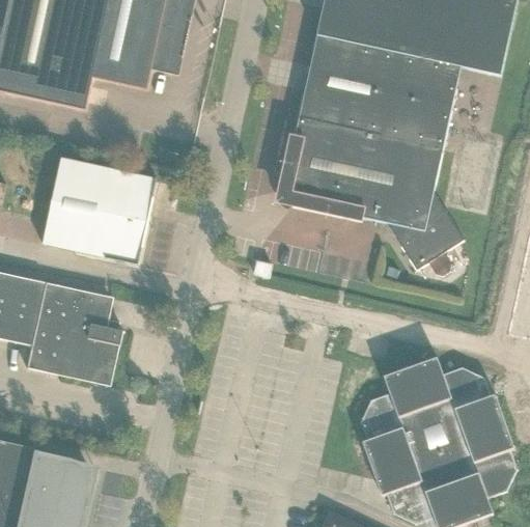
[(8,0),(0,38),(0,89),(85,108),(91,76),(146,87),(150,67),(169,71),(184,0),(8,0)]
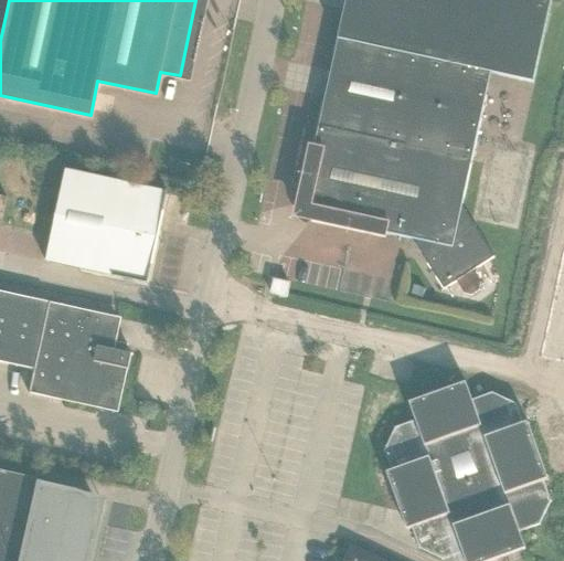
[(344,0),(298,211),(411,235),(443,286),(455,277),(463,289),(470,292),(478,287),(479,278),(471,267),(493,253),(460,202),(485,92),(468,64),(532,78),(549,0),(344,0)]
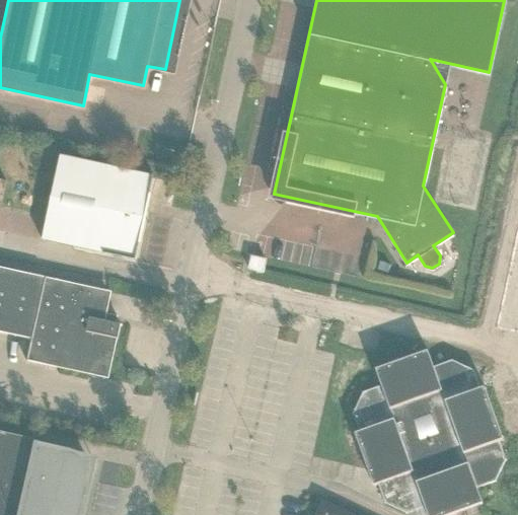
[(134,256),(152,173),(59,153),(41,236),(134,256)]
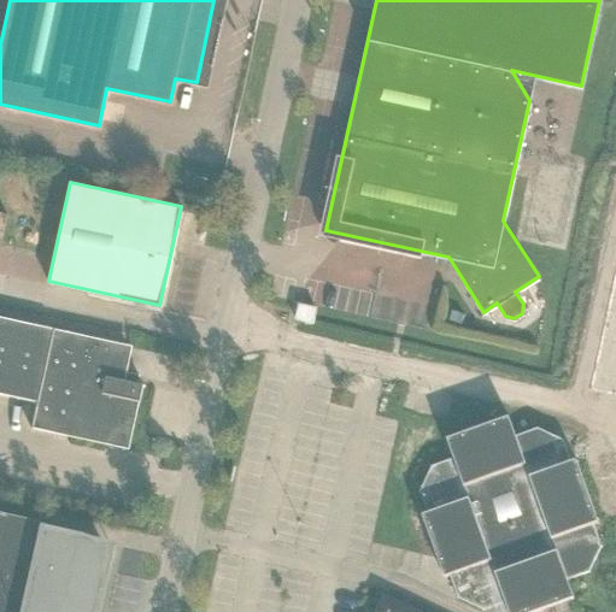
[(615,270),(592,383),(615,388),(615,270)]
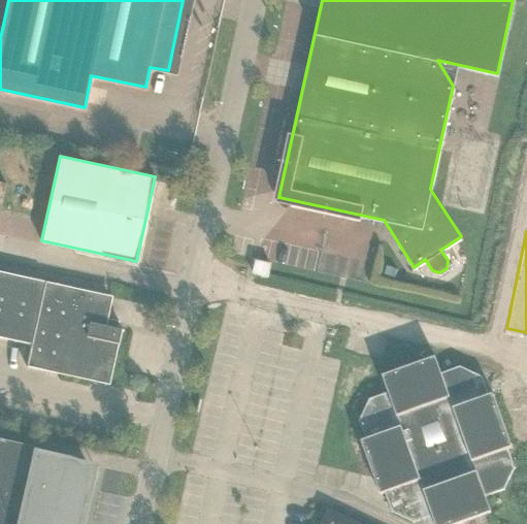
[(266,274),(269,262),(255,259),(252,271),(266,274)]
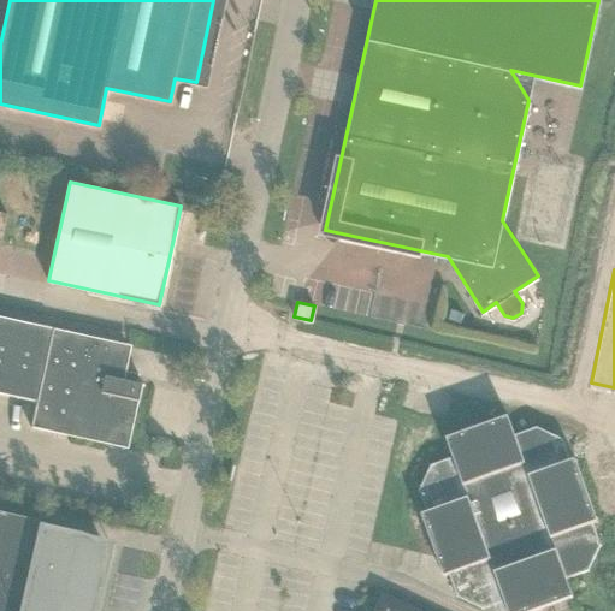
[(139,398),(142,381),(118,377),(126,342),(0,314),(0,391),(36,399),(30,425),(126,445),(136,398),(139,398)]
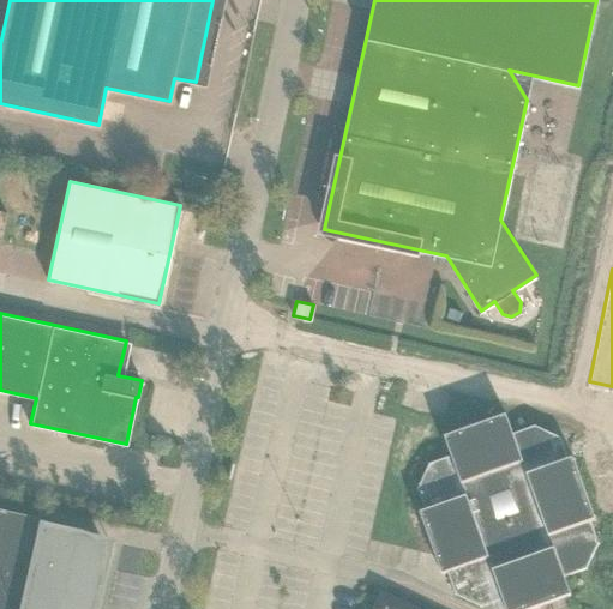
[(522,608),(570,592),(564,573),(586,566),(598,540),(589,518),(594,517),(572,454),(568,456),(560,434),(534,422),(511,430),(505,411),(444,434),(450,453),(428,460),(416,486),(424,507),(419,510),(442,571),(446,570),(455,591),(480,603),(490,600),(493,608),(425,608),(379,588),(370,608),(522,608)]
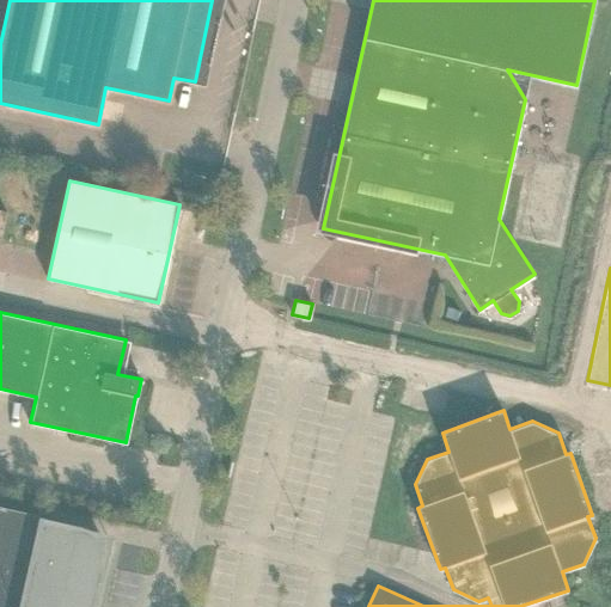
[(0,606),(89,606),(104,543),(37,527),(40,516),(0,507),(0,606)]
